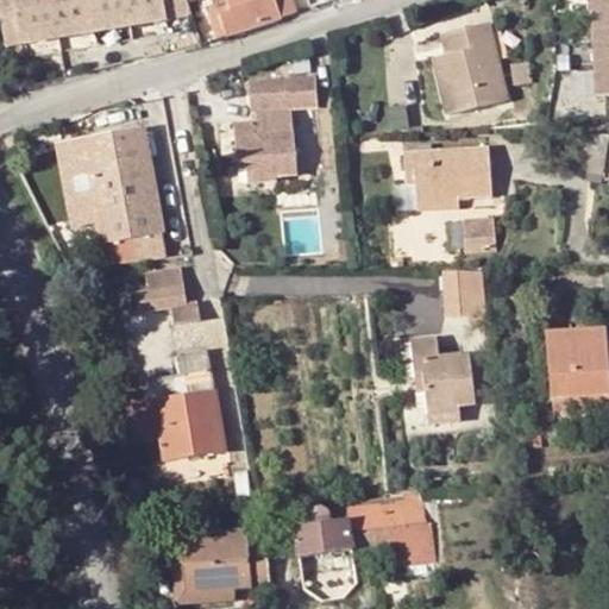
[(180,18),(176,0),(0,0),(0,4),(7,46),(180,18)]
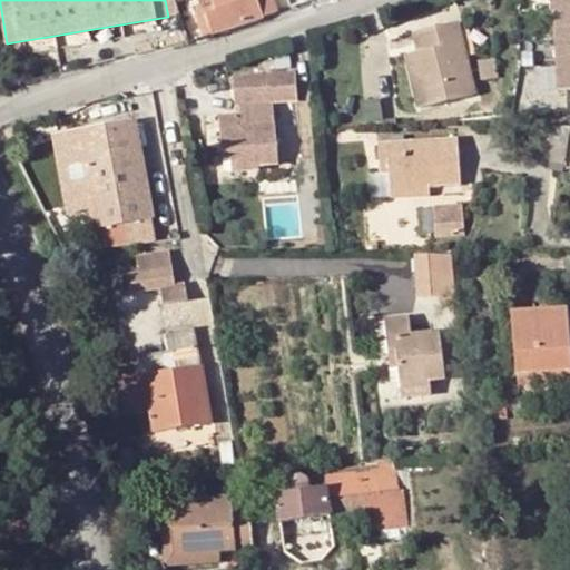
[(204,38),(279,15),(275,0),(198,0),(202,8),(196,10),(204,38)]
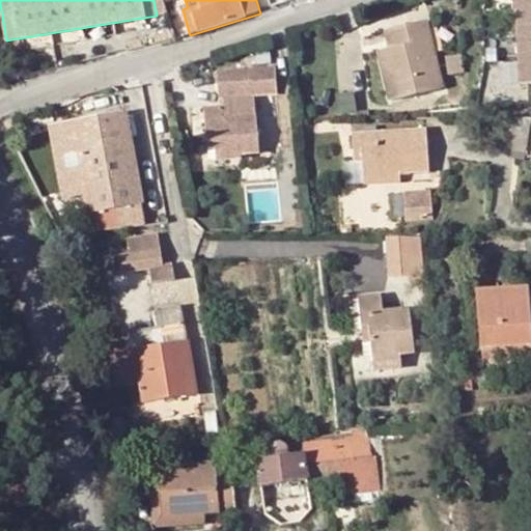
[(530,0),(522,0),(526,85),(530,84),(530,0)]
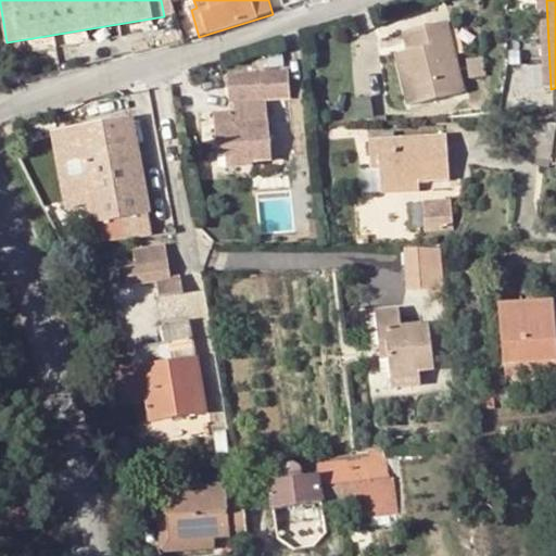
[(444,23),(417,29),(422,48),(412,51),(399,54),(412,104),(462,92),(444,23)]
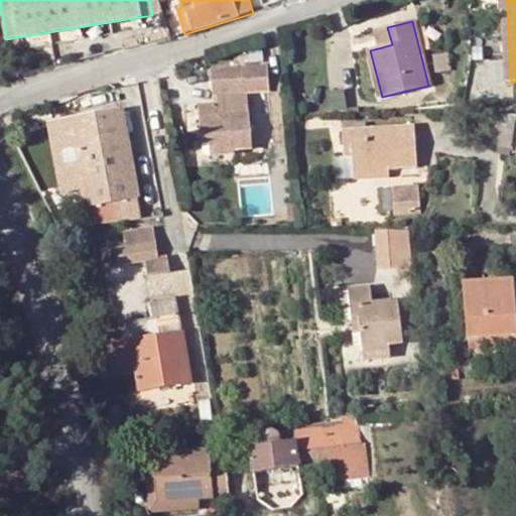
[(378,29),(382,47),(392,44),(387,27),(378,29)]
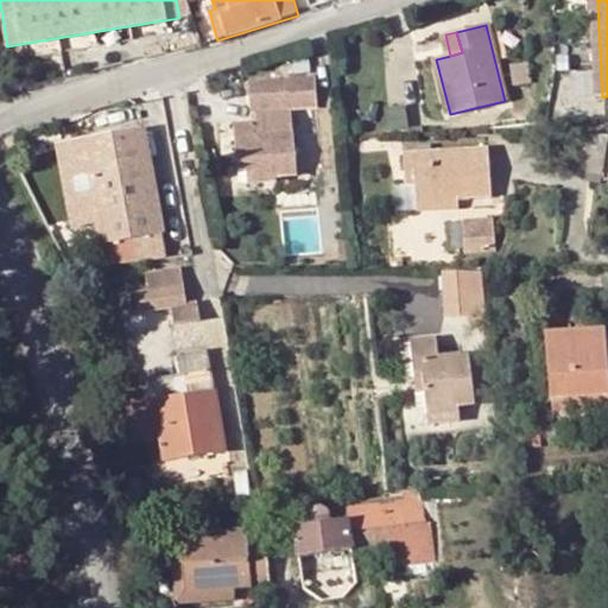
[(533,82),(529,63),(513,67),(518,86),(533,82)]
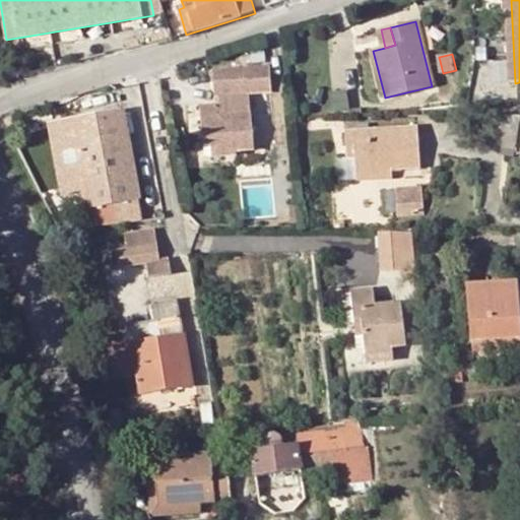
[(215,94),(217,108),(200,109),(204,147),(211,147),(212,158),(237,156),(237,153),(254,151),(249,92),(272,91),(270,67),(214,70),(215,94)]
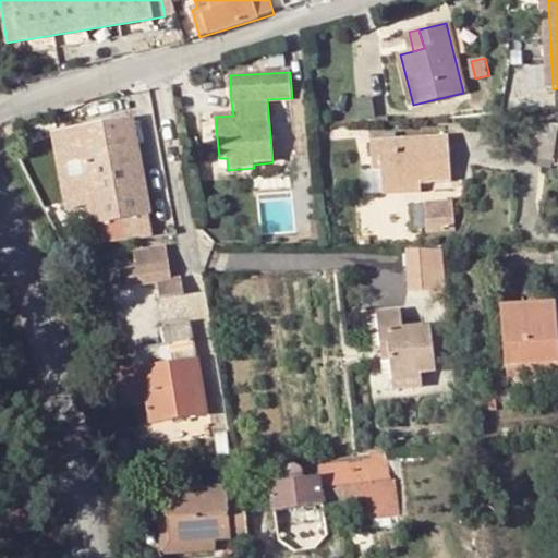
[(94,227),(97,227),(146,217),(149,216),(131,118),(53,133),(70,210),(89,206),(94,227)]
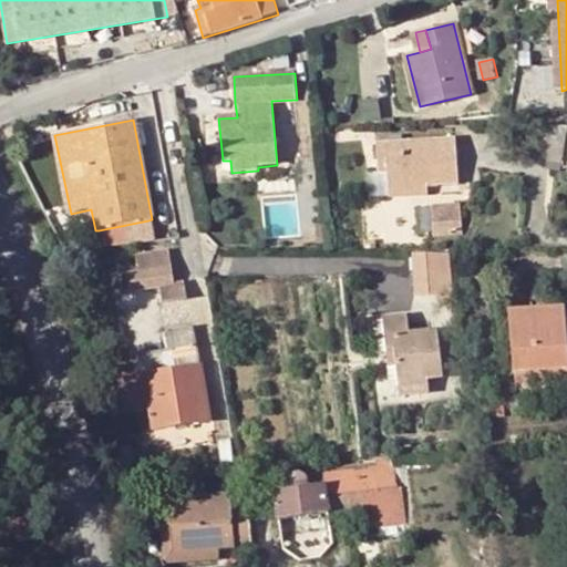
[(566,134),(566,129),(536,126),(535,156),(547,163),(562,164),(566,134)]
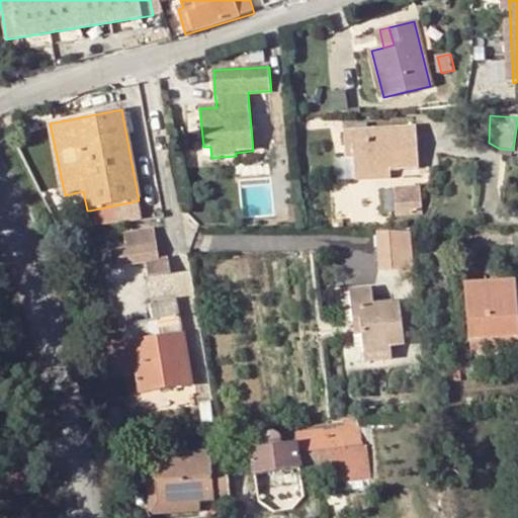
[(416,126),(352,133),(354,159),(355,173),(390,170),(420,167),(416,126)]
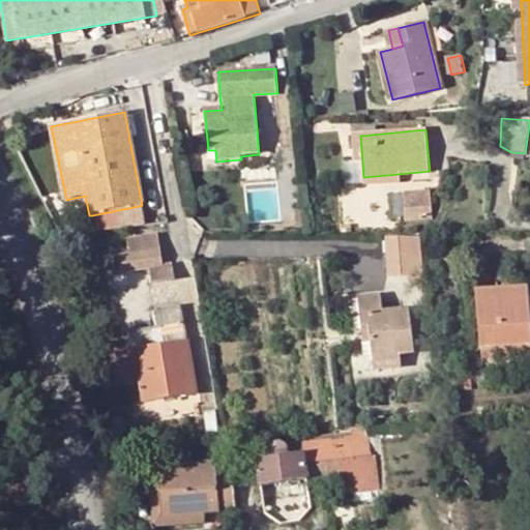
[(355,164),(362,163),(360,136),(352,137),(355,164)]
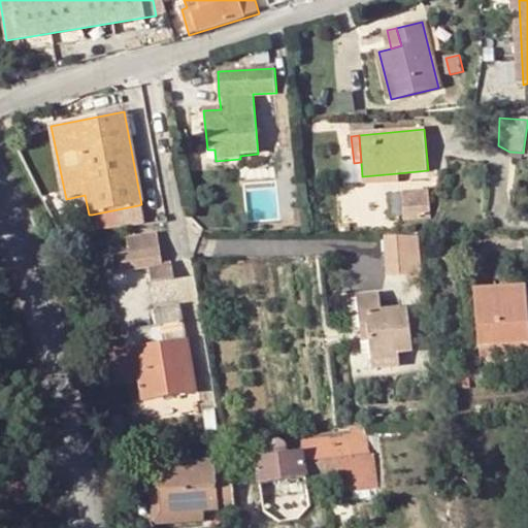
[(522,160),(523,153),(509,152),(508,159),(522,160)]
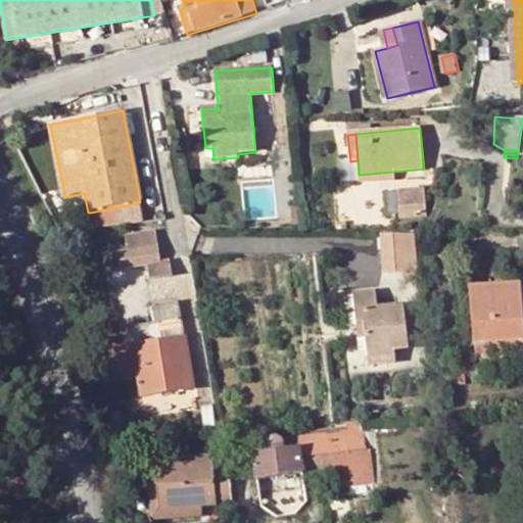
[(393,180),(393,172),(359,175),(360,184),(393,180)]
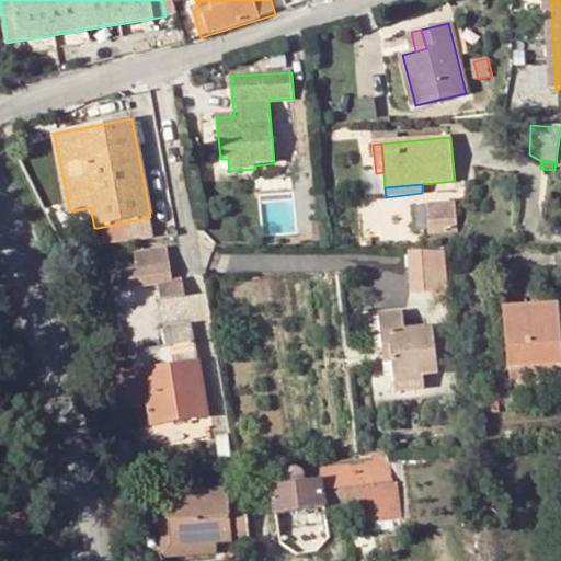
[(455,231),(453,202),(425,203),(427,233),(455,231)]
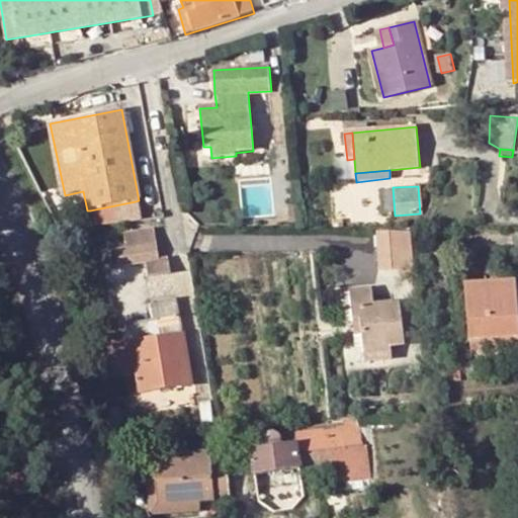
[(94,228),(139,219),(136,201),(90,210),(94,228)]
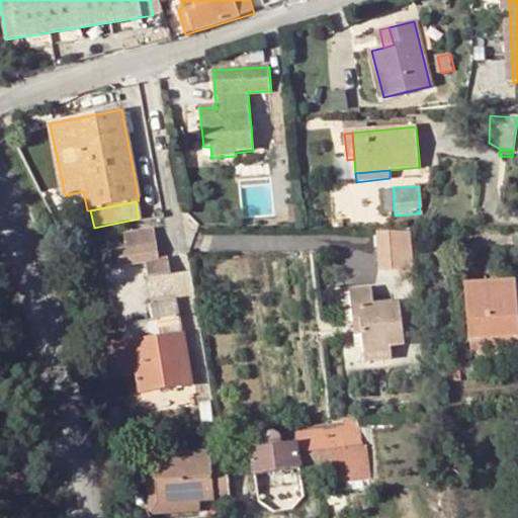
[(124,235),(126,248),(115,250),(118,270),(147,264),(150,276),(171,272),(169,258),(161,259),(155,229),(124,235)]
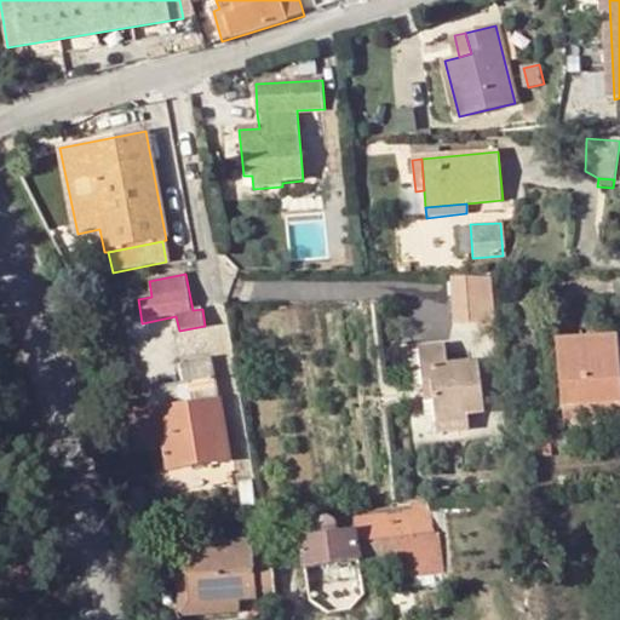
[(497,321),(492,277),(452,279),(458,323),(497,321)]
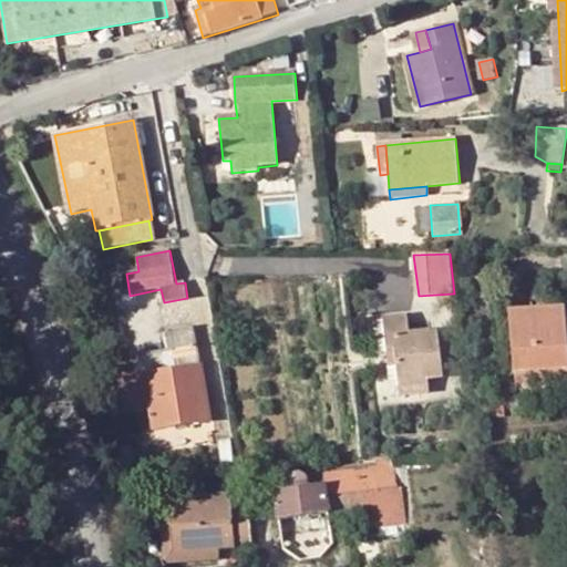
[(566,348),(564,308),(513,311),(516,368),(566,364),(566,348)]
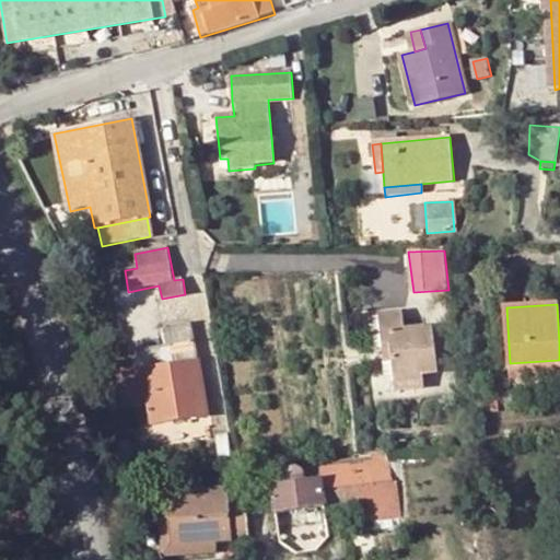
[(407,330),(404,312),(380,315),(384,351),(391,350),(393,363),(397,392),(426,387),(423,375),(438,373),(432,327),(407,330)]
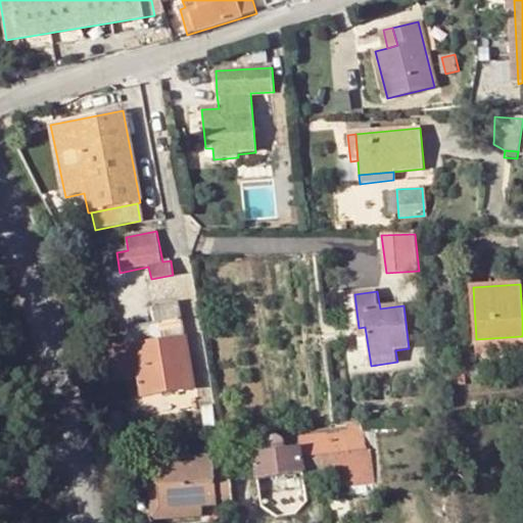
[(130,329),(133,348),(111,352),(116,379),(140,375),(145,400),(194,390),(178,303),(156,307),(159,323),(130,329)]
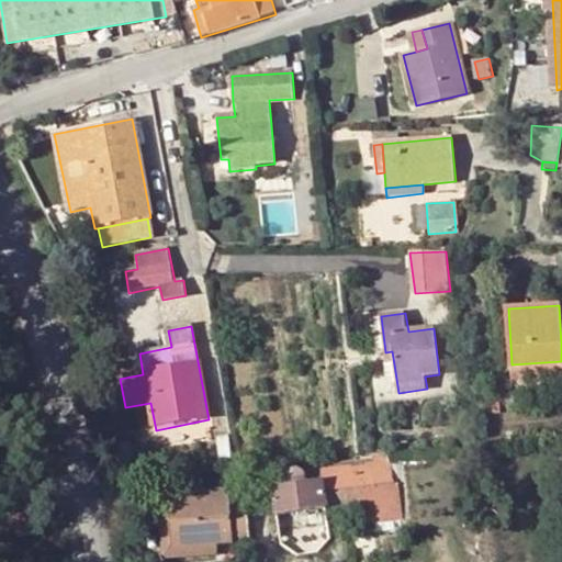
[(561,368),(561,361),(512,364),(512,372),(561,368)]
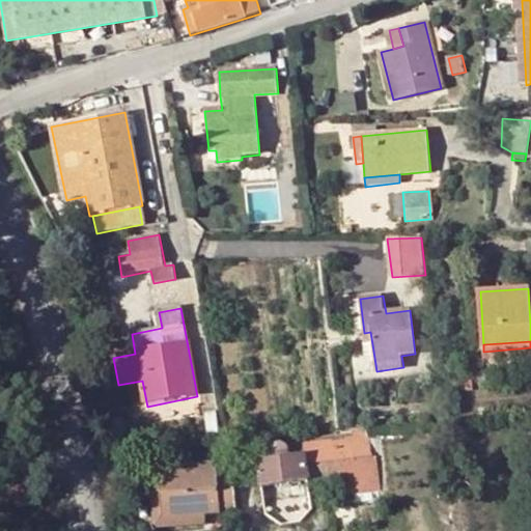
[(367,431),(352,435),(356,458),(372,455),(367,431)]
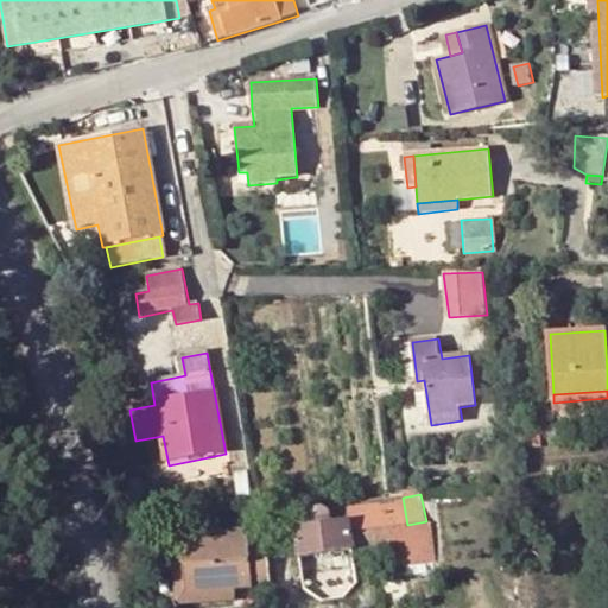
[(426,521),(407,525),(403,498),(331,510),(328,508),(324,507),(321,507),(317,508),(314,511),(311,513),(310,517),(309,520),(310,524),(310,526),(293,530),(299,559),(354,550),(355,546),(361,545),(367,551),(388,549),(391,565),(434,558),(426,521)]
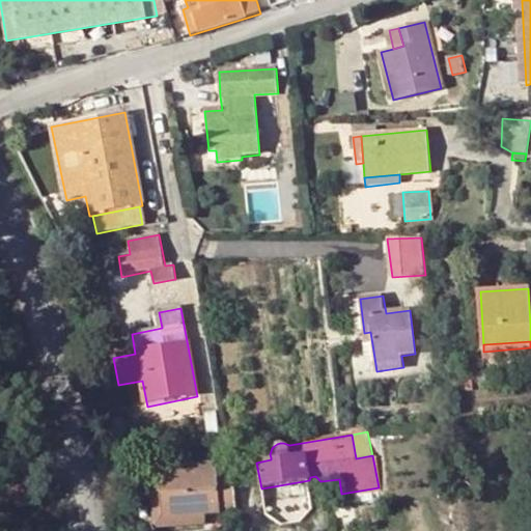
[(164,516),(204,514),(238,511),(234,478),(218,479),(216,464),(159,468),(160,483),(164,516)]
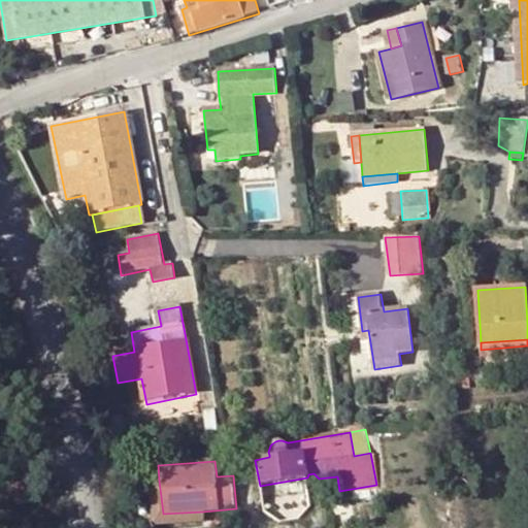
[(151,481),(154,515),(163,514),(159,481),(151,481)]
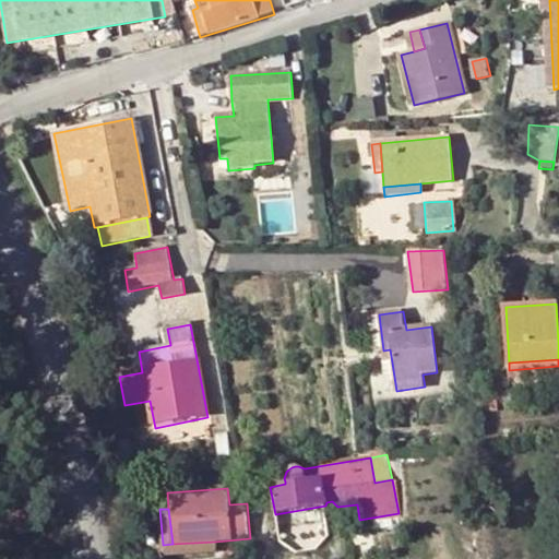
[(399,513),(359,520),(360,527),(401,523),(399,513)]
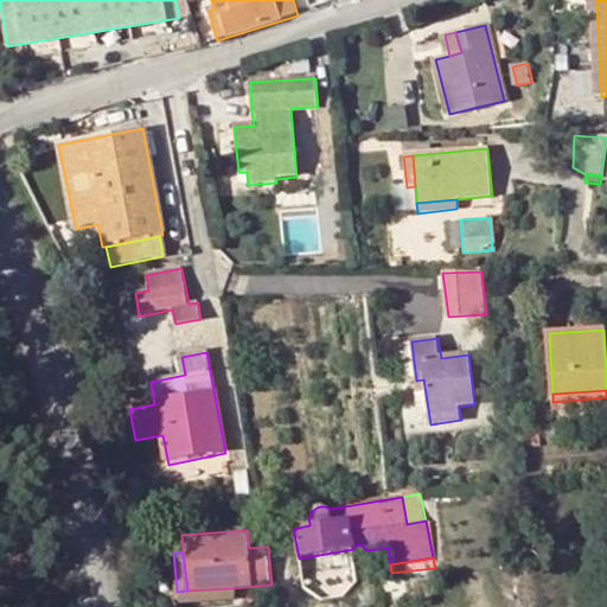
[(187,590),(177,592),(178,602),(235,598),(234,588),(187,590)]
